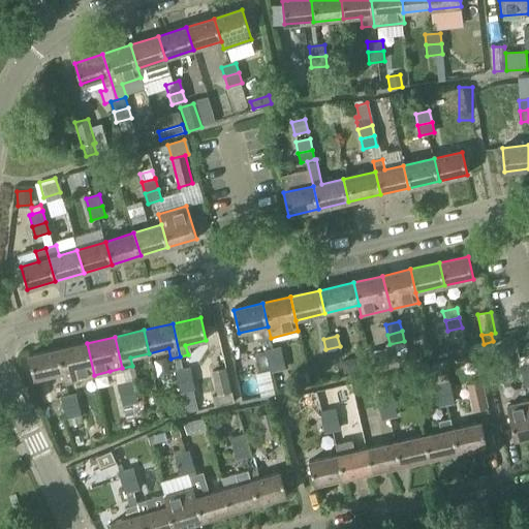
[(87,343),(58,349),(63,373),(65,381),(94,375),(87,343)]
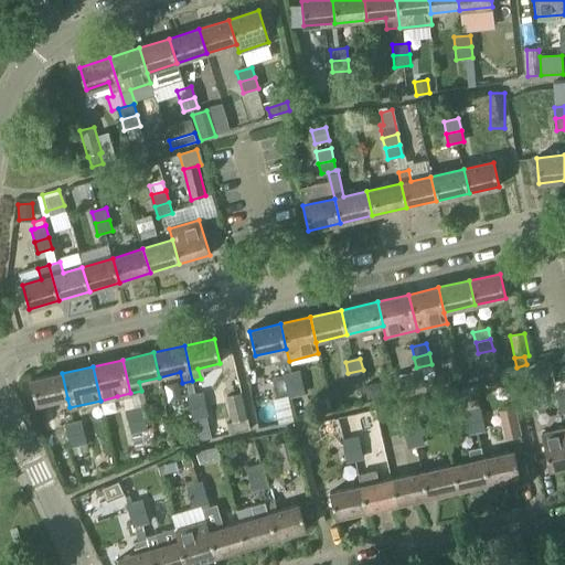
[(363,370),(348,373),(350,384),(365,380),(363,370)]
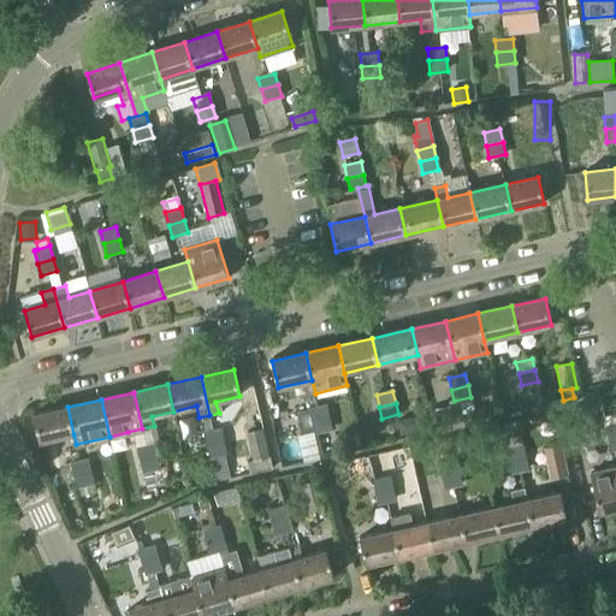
[(311,408),(313,420),(330,416),(327,404),(311,408)]
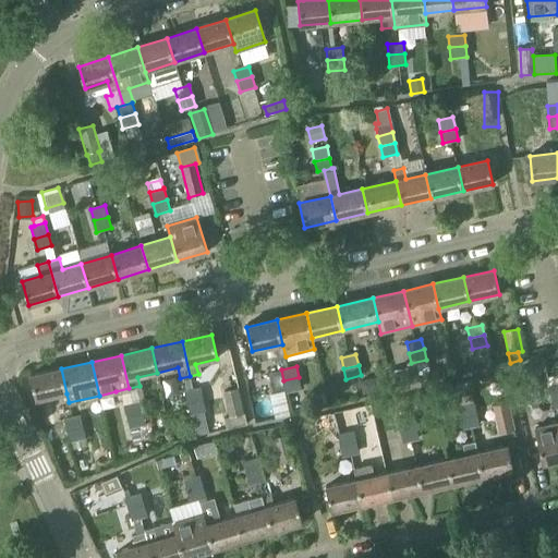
[(67,393),(61,368),(31,376),(36,400),(67,393)]
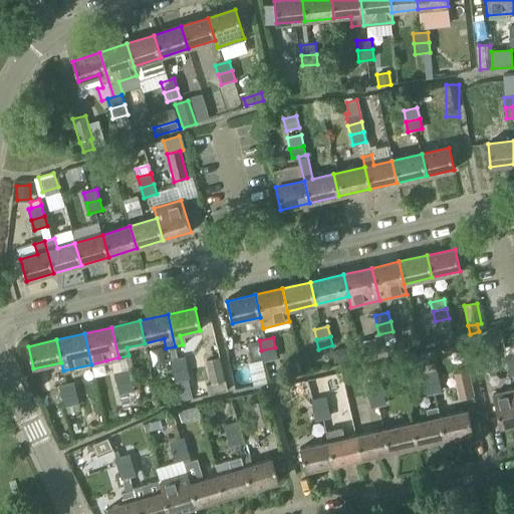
[(359,343),(362,355),(383,351),(381,339),(359,343)]
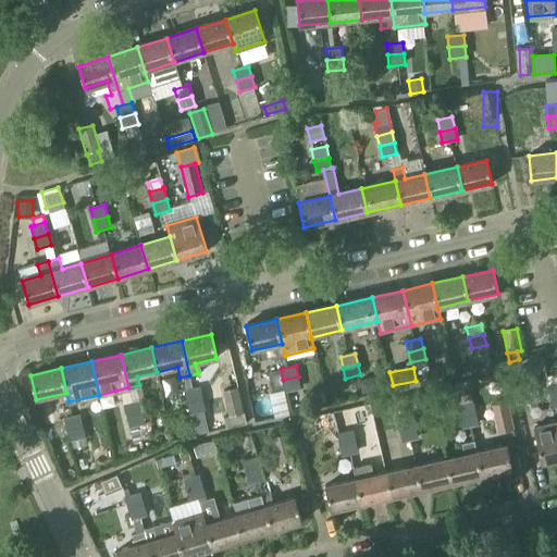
[(533,370),(522,372),(523,378),(528,399),(529,401),(540,399),(533,370)]
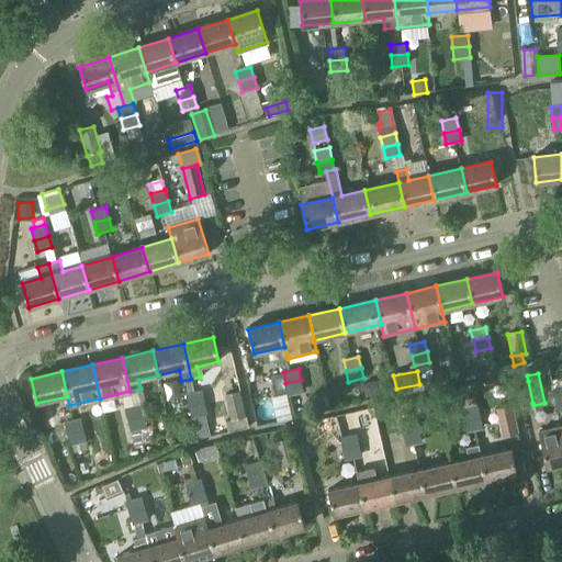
[(301,380),(285,383),(289,394),(303,391),(301,380)]
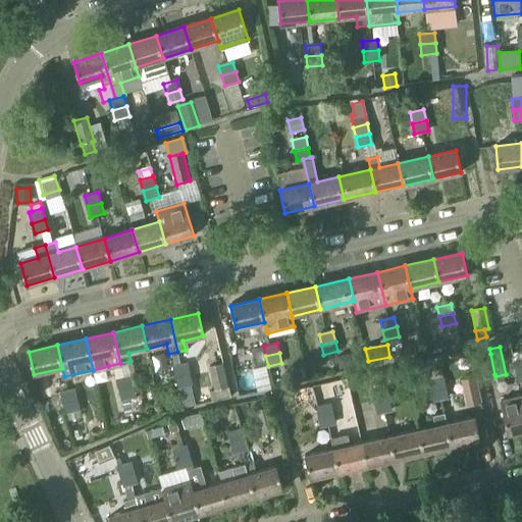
[(490,354),(478,357),(483,376),(483,378),(496,376),(494,374),(490,354)]
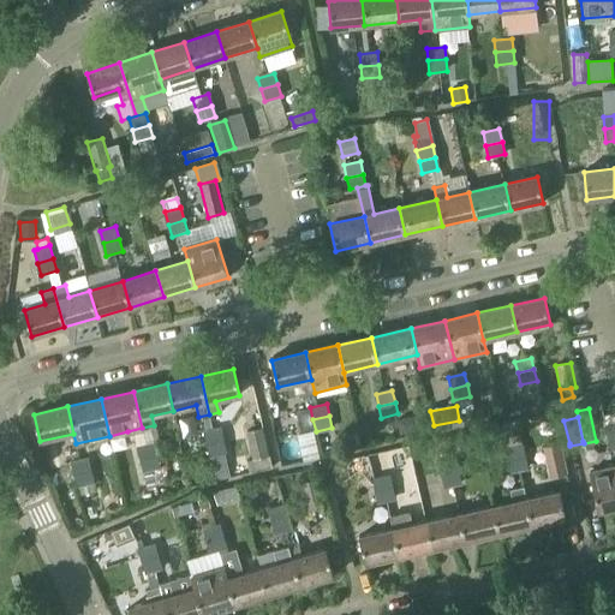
[(423,431),(421,418),(398,423),(400,436),(423,431)]
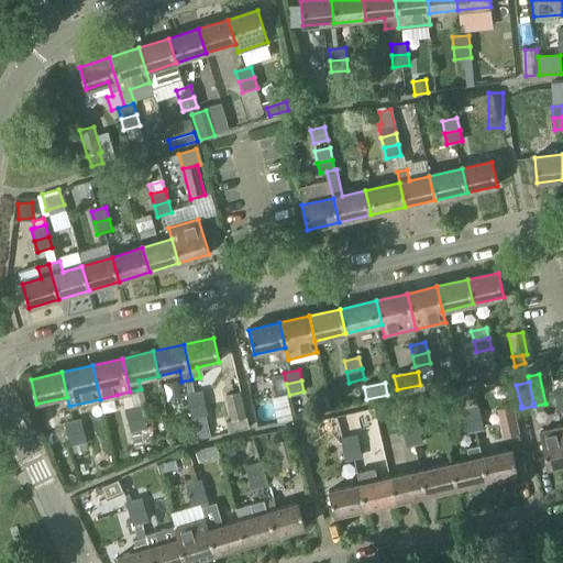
[(130,392),(134,408),(141,406),(144,406),(141,389),(130,392)]
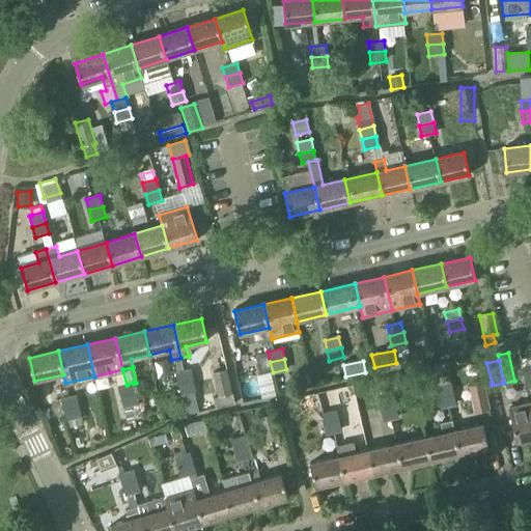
[(126,385),(127,385),(122,369),(110,372),(112,380),(117,379),(118,387),(126,385)]
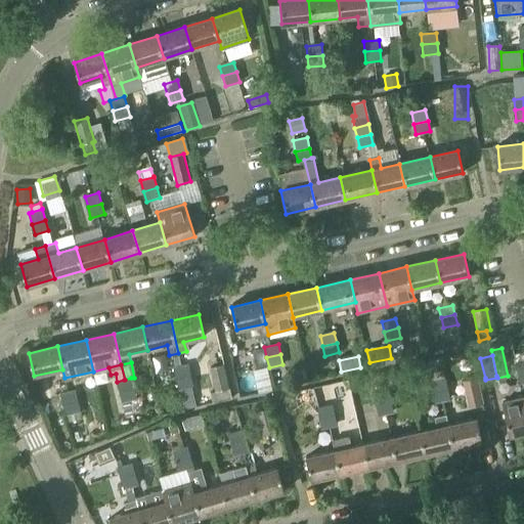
[(173,369),(175,379),(189,376),(187,365),(173,369)]
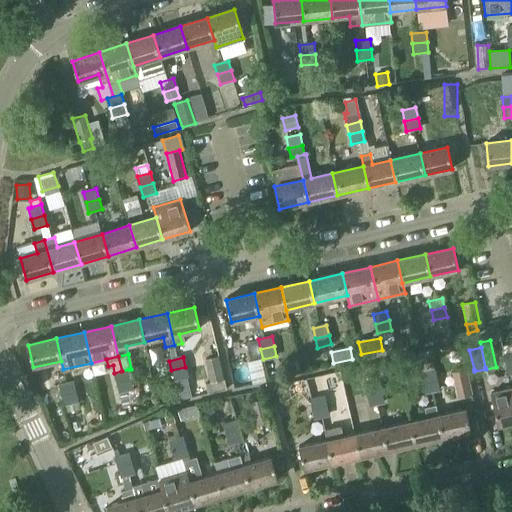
[(210,383),(222,380),(223,380),(218,357),(205,360),(210,383)]
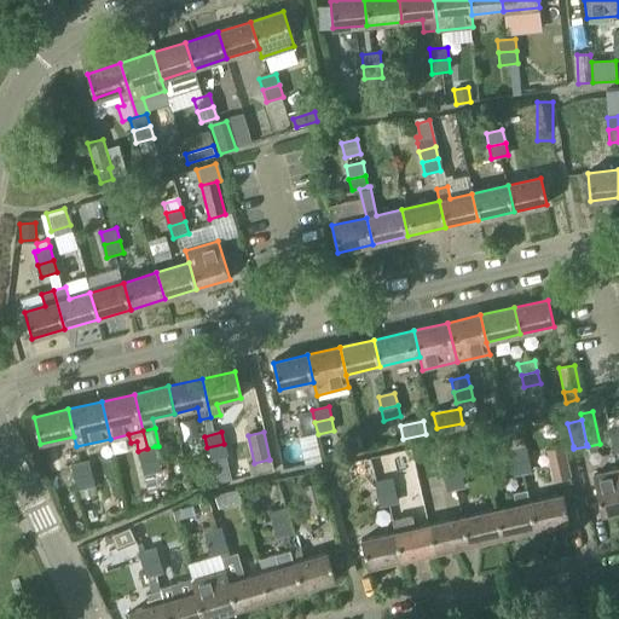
[(224,444),(207,447),(210,460),(226,456),(224,444)]
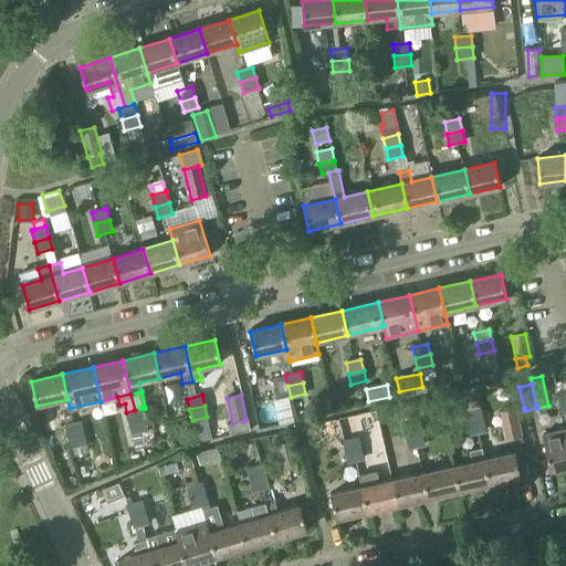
[(523,435),(517,407),(502,411),(509,439),(523,435)]
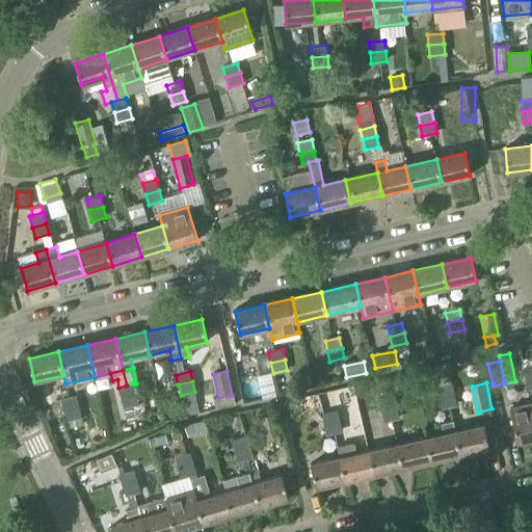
[(118,388),(122,397),(135,394),(133,383),(127,386),(126,386),(118,388)]
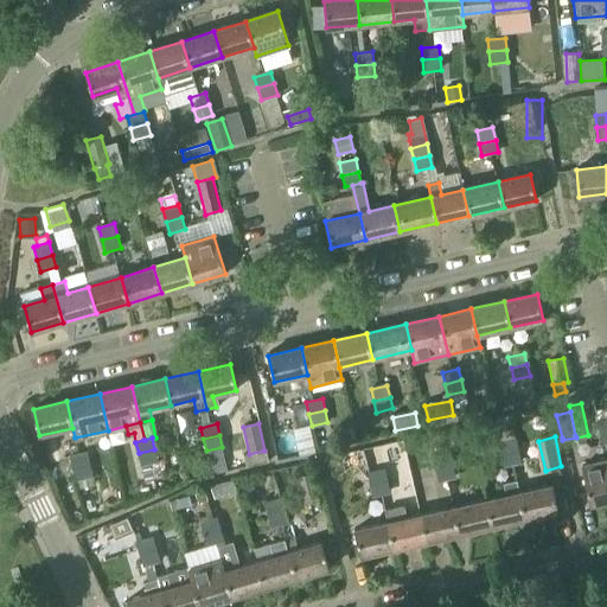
[(498,443),(500,455),(517,452),(515,440),(498,443)]
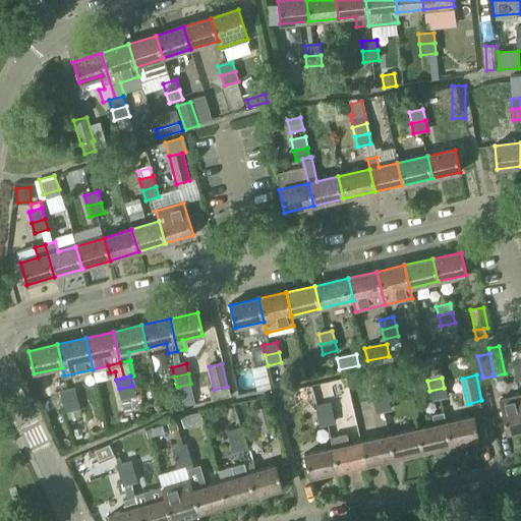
[(132,386),(119,389),(121,399),(128,397),(135,396),(132,386)]
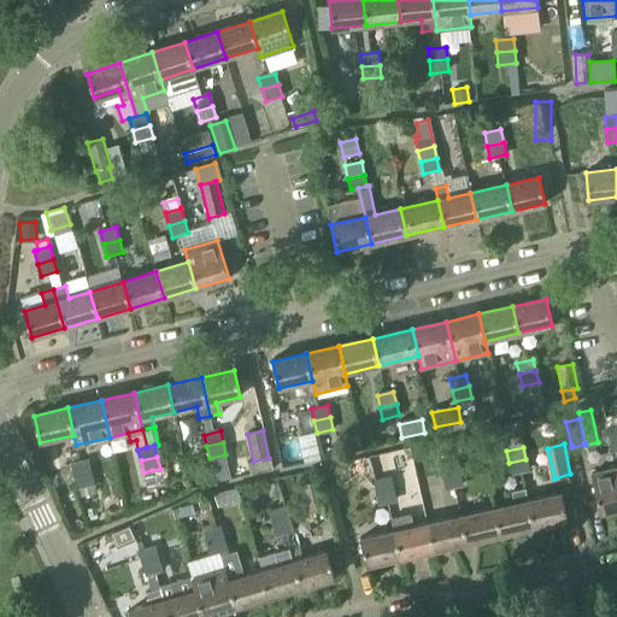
[(269,466),(268,458),(253,462),(247,463),(250,475),(270,470),(269,466)]
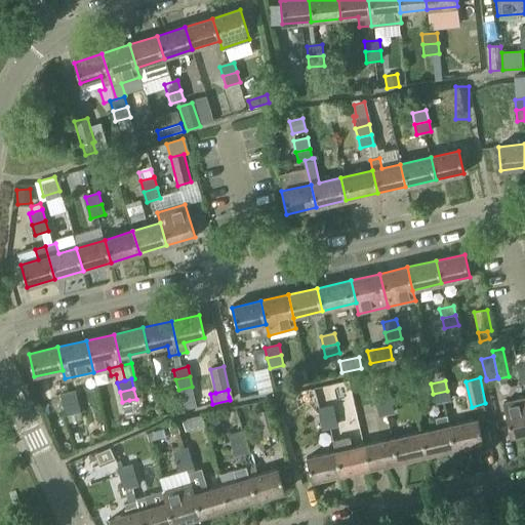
[(447,391),(433,394),(435,404),(449,401),(447,391)]
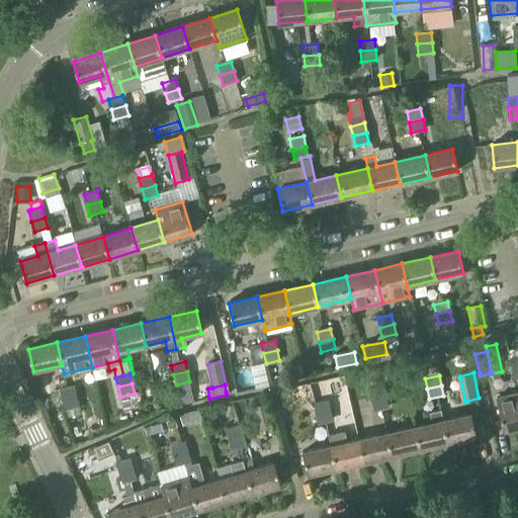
[(61,391),(63,401),(77,397),(75,387),(61,391)]
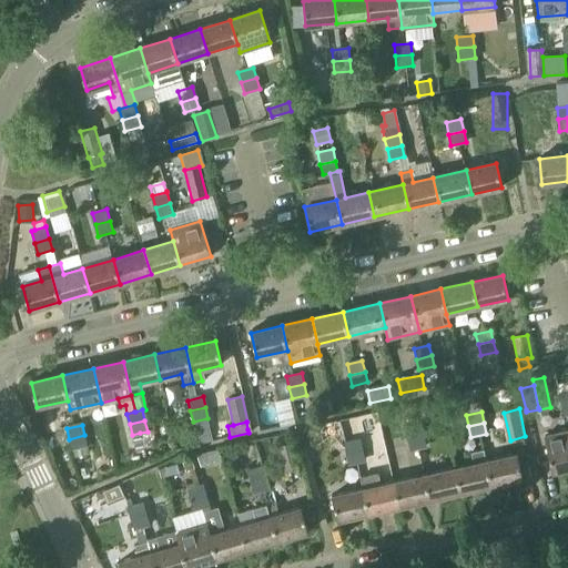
[(405,429),(407,440),(422,437),(419,426),(405,429)]
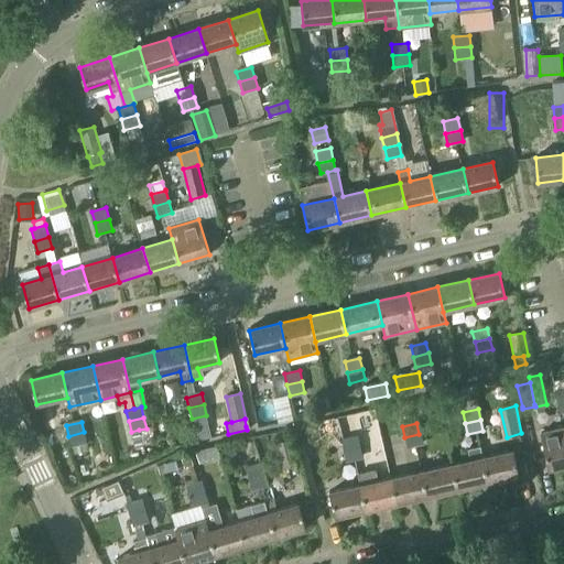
[(563,465),(563,426),(540,432),(549,468),(563,465)]
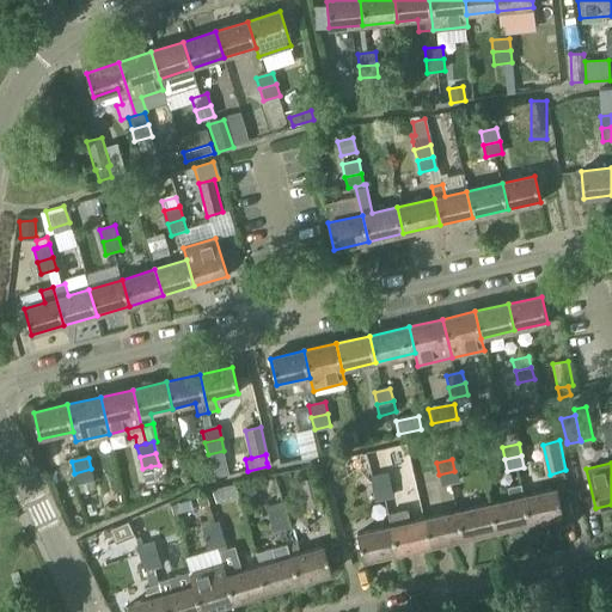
[(151,466),(142,469),(141,469),(144,483),(154,481),(151,466)]
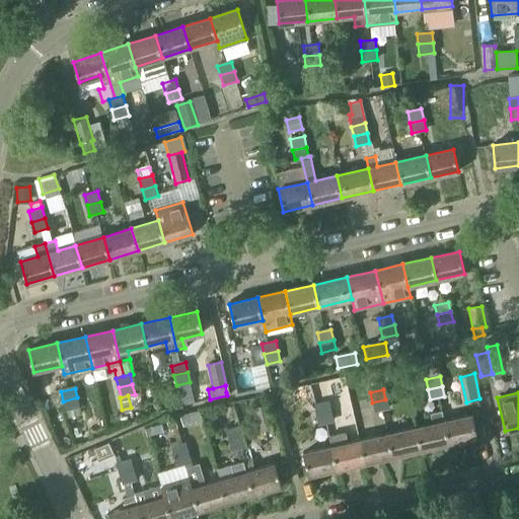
[(77,397),(63,401),(65,410),(79,406),(77,397)]
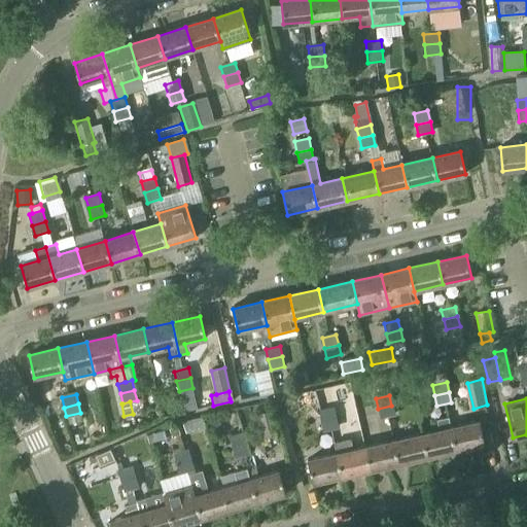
[(391,406),(378,409),(380,418),(394,415),(391,406)]
